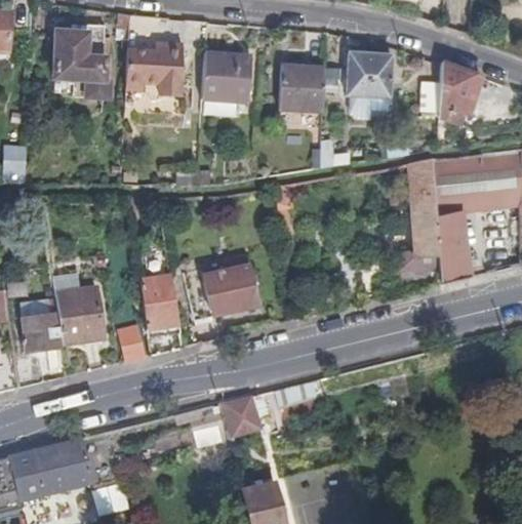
[(0,14),(0,52),(8,53),(9,15),(0,14)]
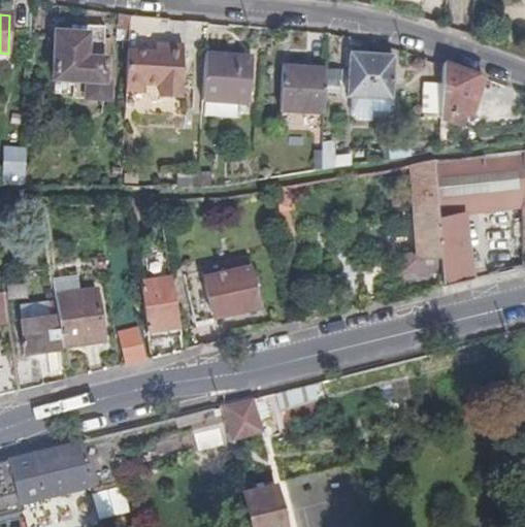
[(88,30),(53,27),(51,80),(81,81),(81,98),(112,99),(115,75),(108,55),(104,54),(104,26),(88,25),(88,30)]
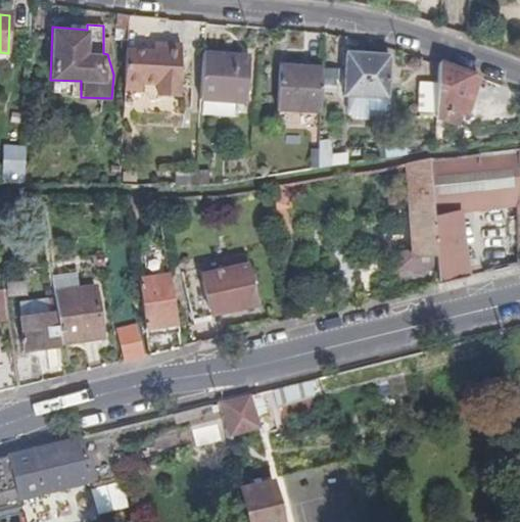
[(154,48),(127,47),(124,85),(144,87),(145,80),(160,81),(160,94),(182,96),(183,43),(168,42),(168,49),(154,48)]
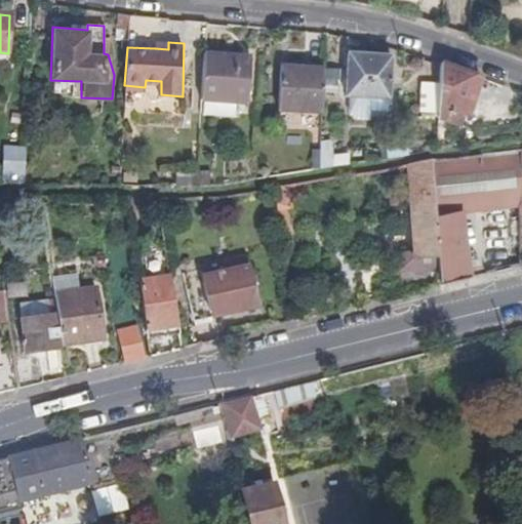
[(205,54),(203,101),(248,103),(251,56),(205,54)]
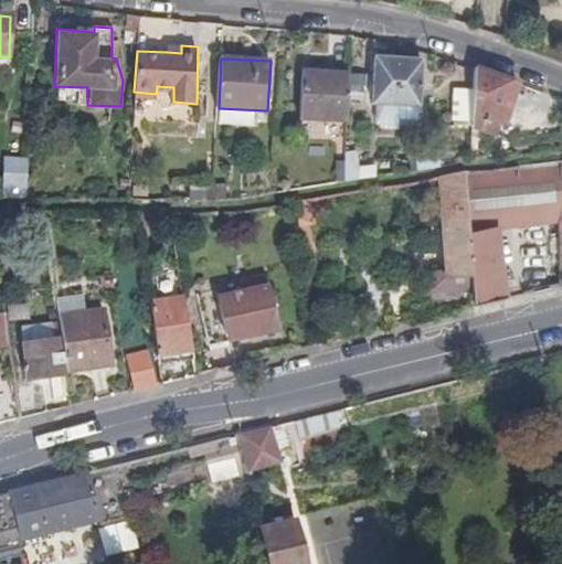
[(395,106),(396,61),(374,61),(373,105),(395,106)]
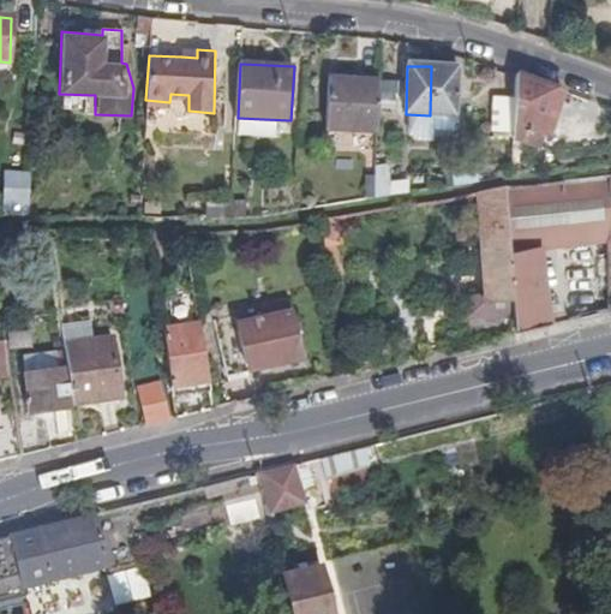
[(455,67),(431,66),(430,115),(453,115),(455,67)]
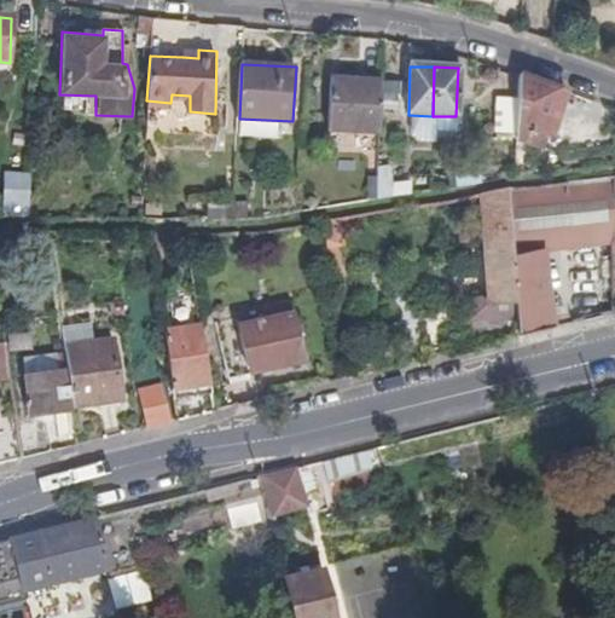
[(568,91),(520,75),(518,98),(518,132),(518,138),(545,139),(545,123),(550,123),(568,91)]
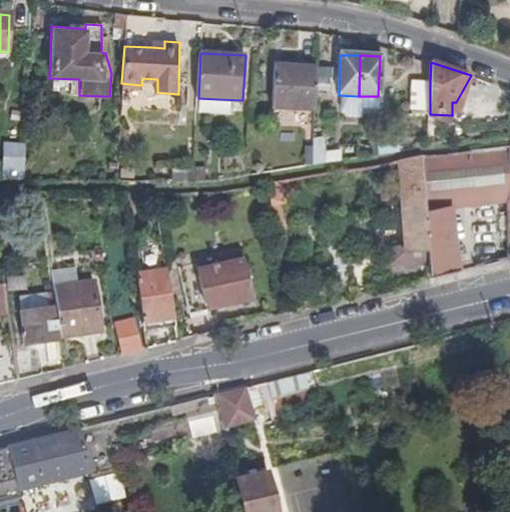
[(317,68),(317,76),(334,77),(335,65),(318,64),(317,68)]
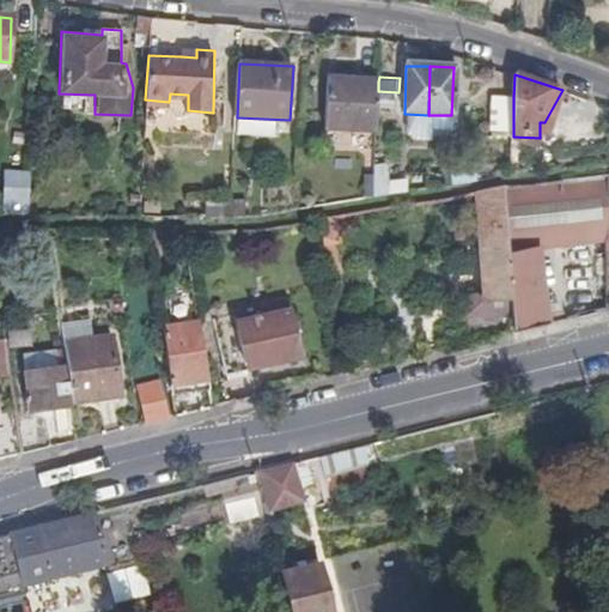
[(378,91),(378,82),(328,79),(326,131),(376,133),(378,91)]
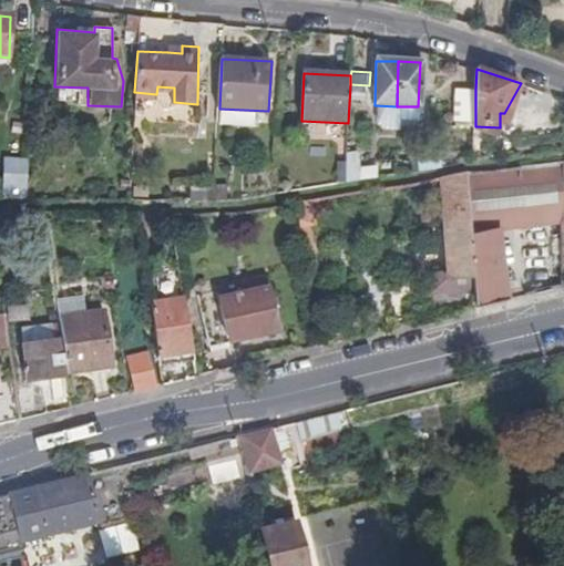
[(475,121),(475,90),(455,90),(455,121),(475,121)]
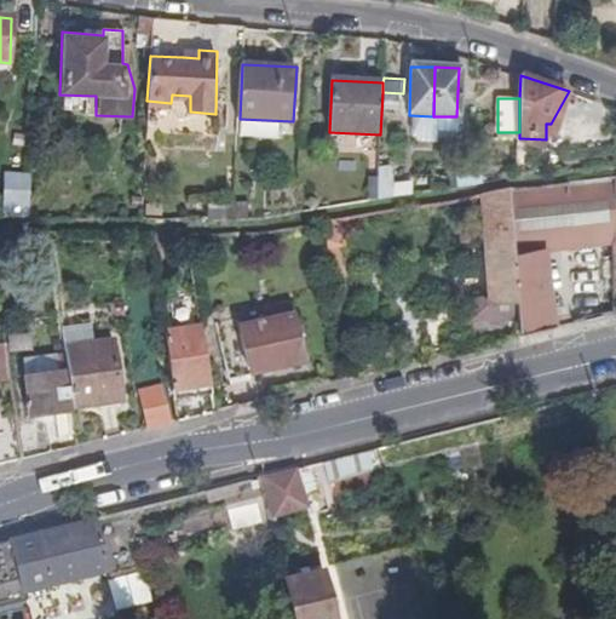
[(413,167),(379,165),(378,184),(376,200),(412,194),(413,188),(413,172),(413,167)]
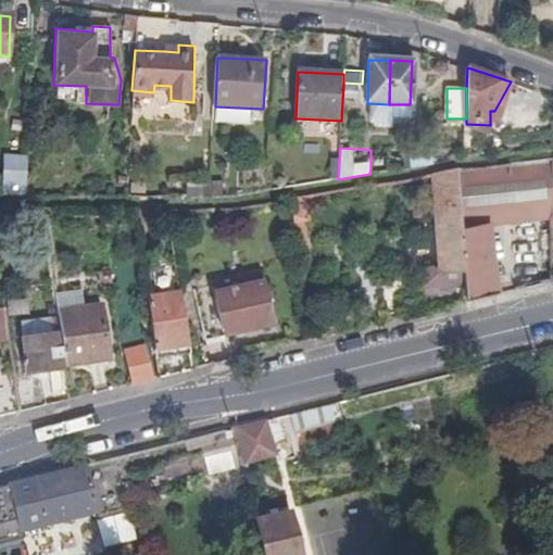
[(407,153),(410,166),(436,163),(435,151),(407,153)]
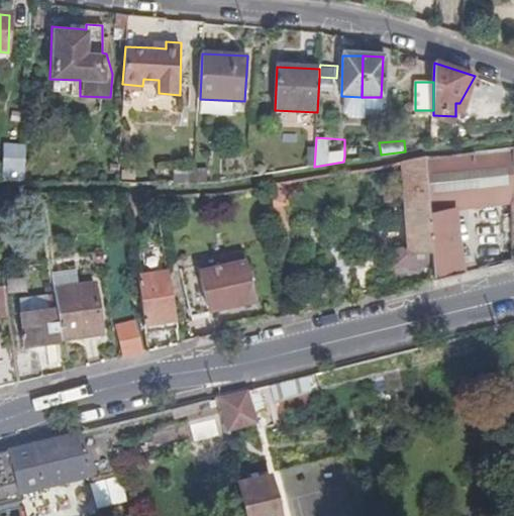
[(27,179),(29,142),(13,142),(10,179),(27,179)]
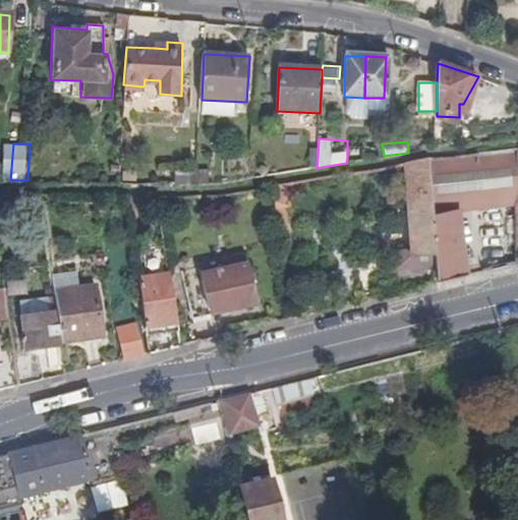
[(350,158),(361,159),(361,146),(347,145),(347,158),(350,158)]
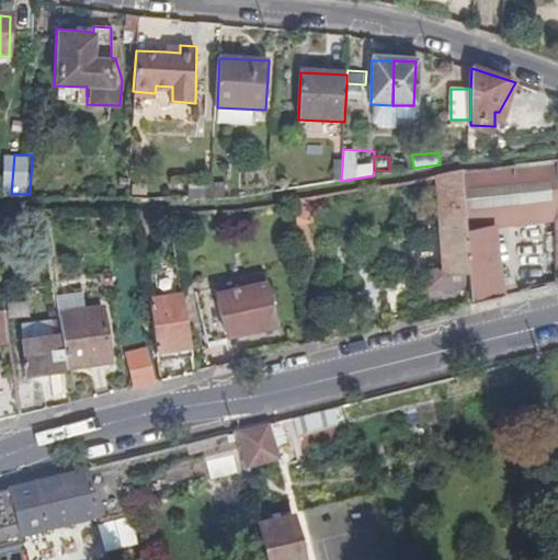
[(557,159),(464,170),(467,226),(500,224),(557,221),(557,159)]
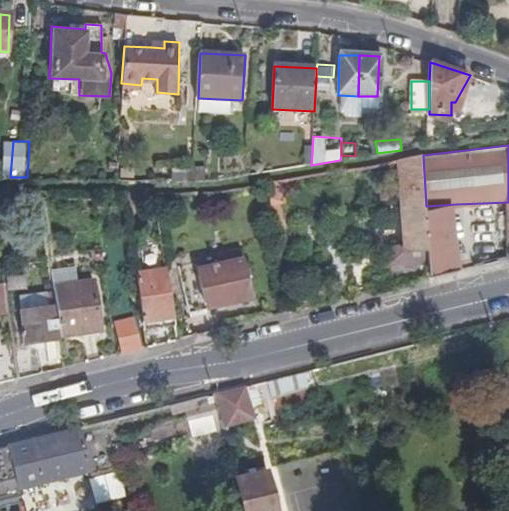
[(423,155),(402,159),(406,227),(407,245),(391,245),(390,245),(393,286),(430,277),(426,206),(423,155)]
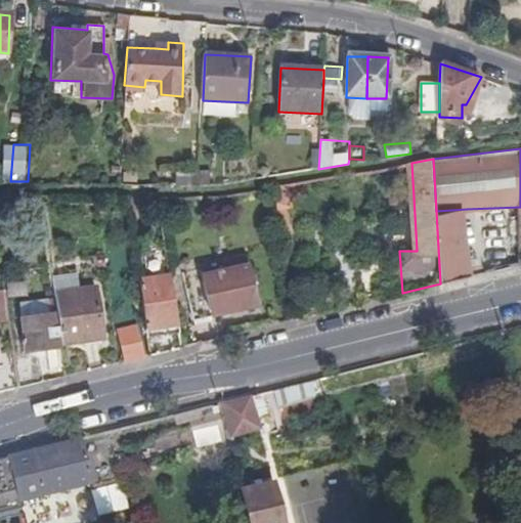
[(175,169),(175,182),(199,182),(200,170),(200,169),(175,169)]
